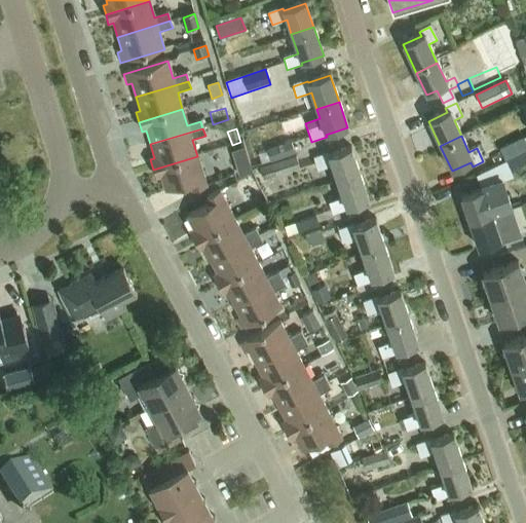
[(291,142),(256,153),(260,166),(295,155),(291,142)]
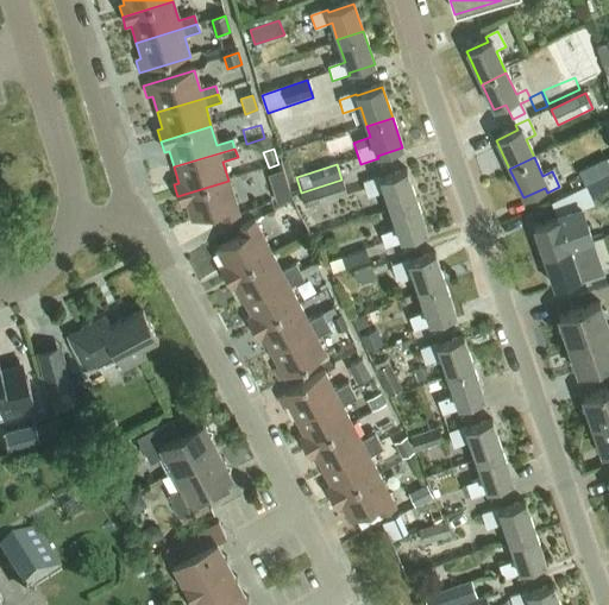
[(384,191),(390,210),(416,202),(406,171),(381,181),(380,178),(363,184),(366,197),(384,191)]
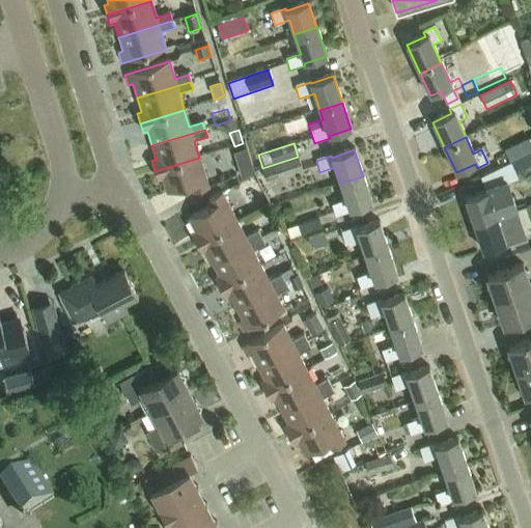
[(530,166),(530,151),(510,161),(515,173),(530,166)]
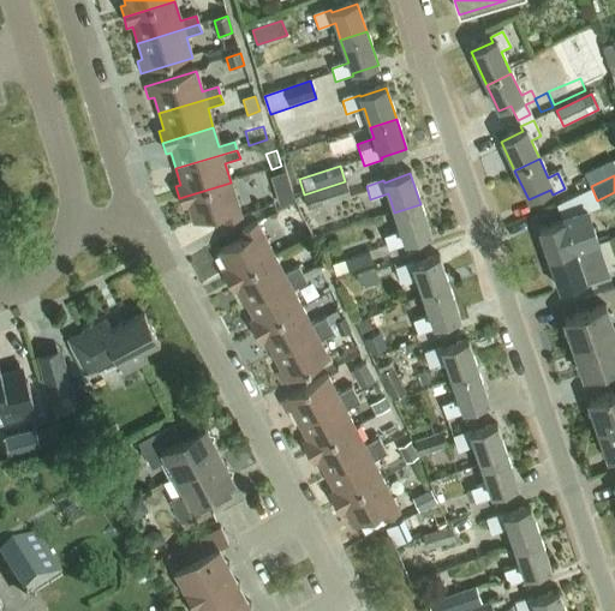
[(242,219),(231,183),(179,198),(183,209),(187,208),(193,225),(222,216),(225,223),(242,219)]
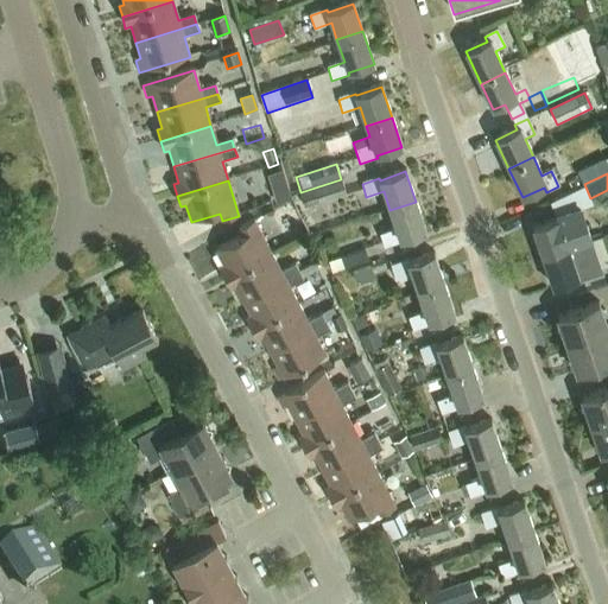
[(301,195),(305,209),(347,196),(342,182),(301,195)]
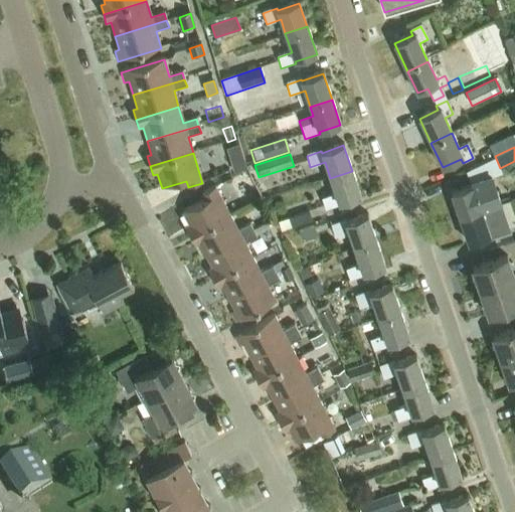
[(242,159),(229,163),(233,175),(245,171),(242,159)]
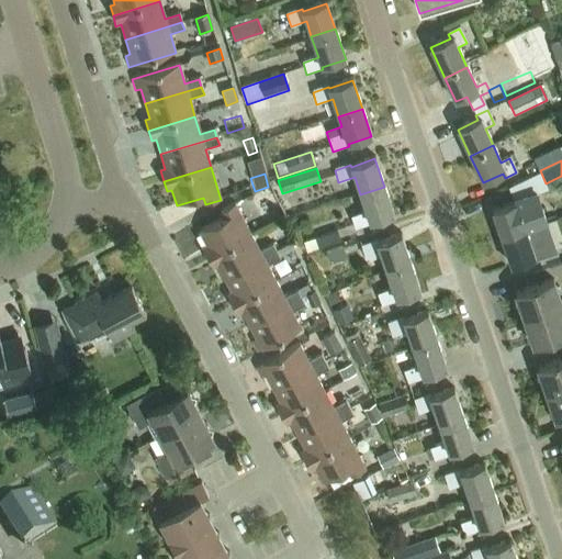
[(384,187),(360,194),(367,213),(351,217),(355,230),(371,224),(370,223),(394,214),(384,187)]
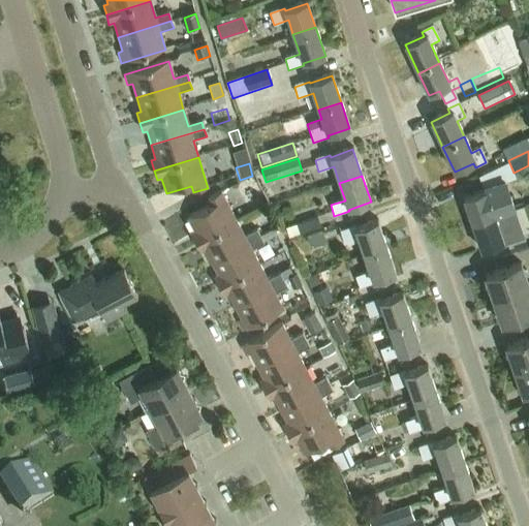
[(486,191),(463,198),(472,225),(494,217),(510,212),(516,210),(506,182),(499,184),(485,189),(486,191)]
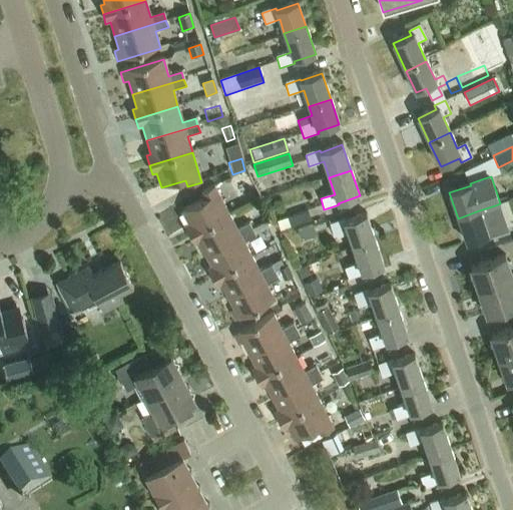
[(184,227),(189,236),(228,215),(213,187),(200,194),(204,200),(182,212),(189,225),(184,227)]
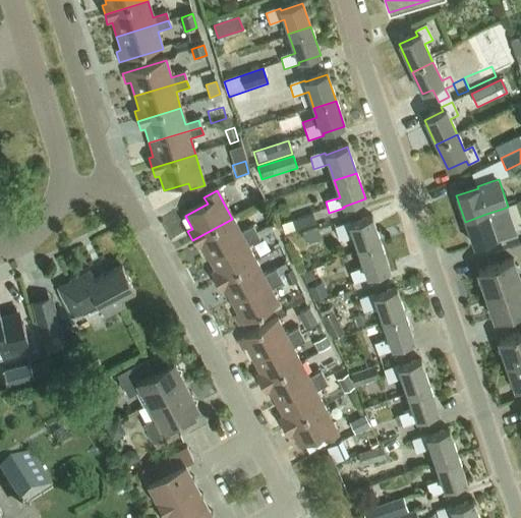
[(486,214),(465,222),(474,247),(496,240),(497,242),(513,236),(503,209),(486,214)]
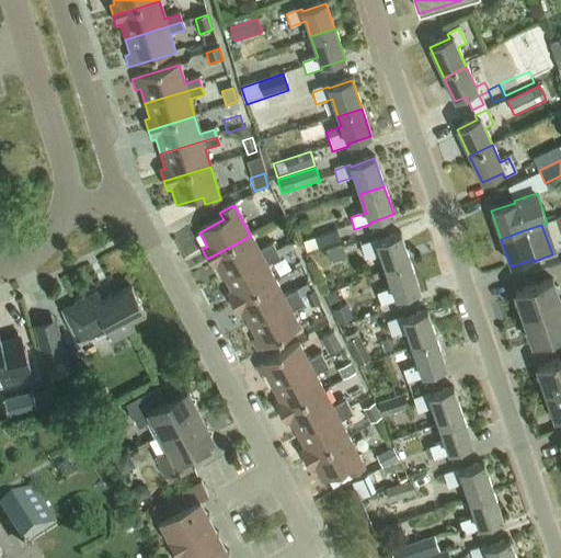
[(304,242),(307,254),(340,242),(335,231),(304,242)]
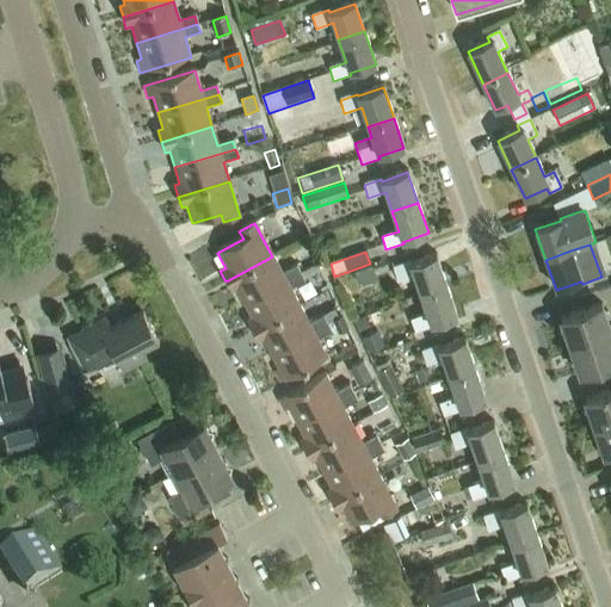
[(282,273),(272,256),(226,282),(230,291),(236,289),(244,304),(301,274),(296,266),(282,273)]
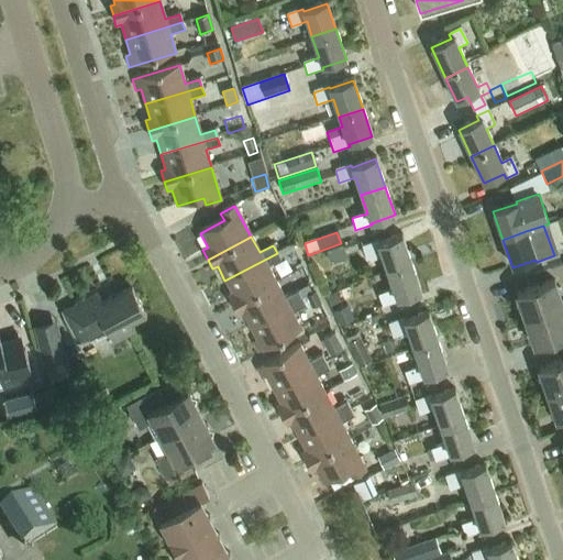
[(382,255),(387,273),(411,265),(401,237),(378,245),(377,243),(362,249),(366,261),(382,255)]
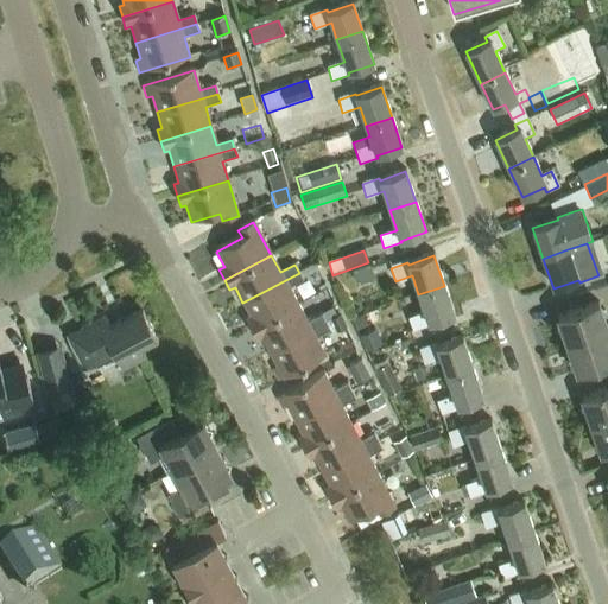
[(303,280),(299,273),(242,303),(251,317),(246,320),(251,330),(298,305),(289,287),(303,280)]
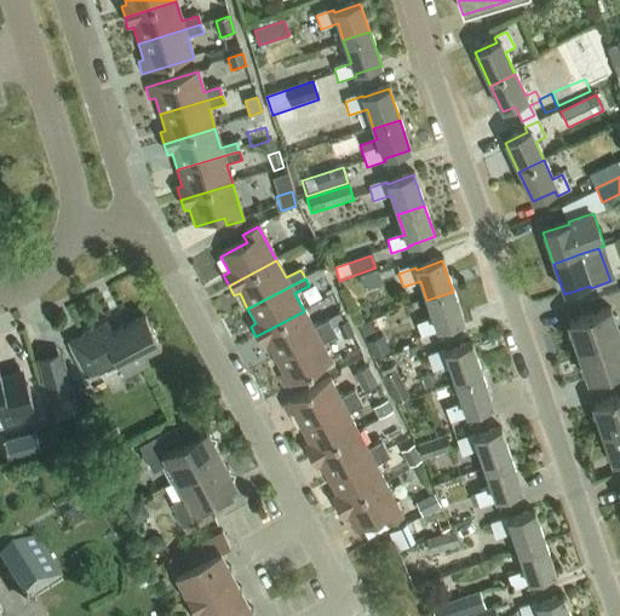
[(453,292),(426,300),(434,320),(417,326),(422,339),(438,333),(437,332),(464,322),(453,292)]
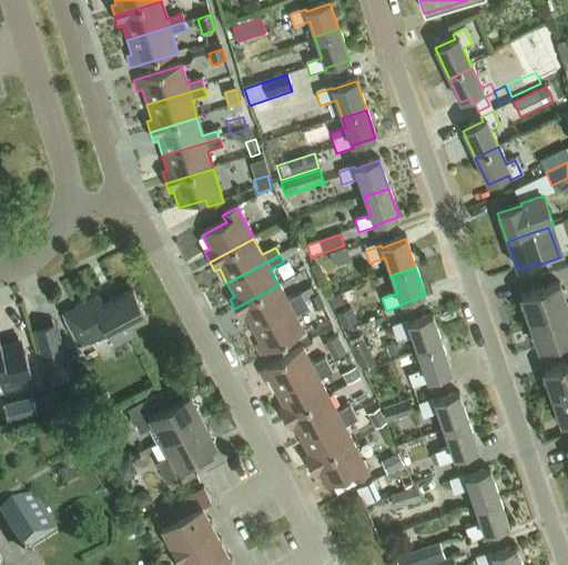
[(521,298),(530,324),(567,311),(559,284),(521,298)]
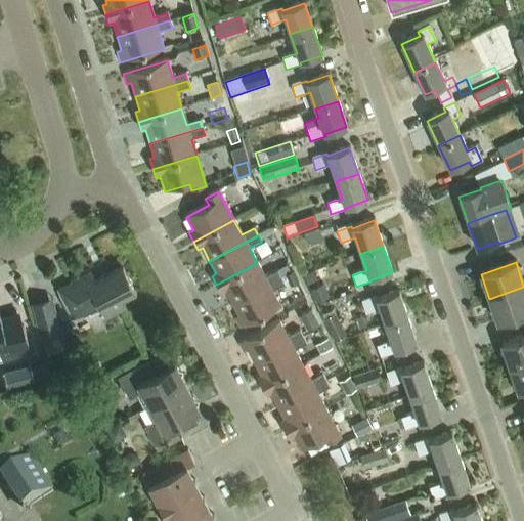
[(265,278),(257,263),(216,285),(221,294),(225,292),(232,304),(280,278),(277,271),(265,278)]
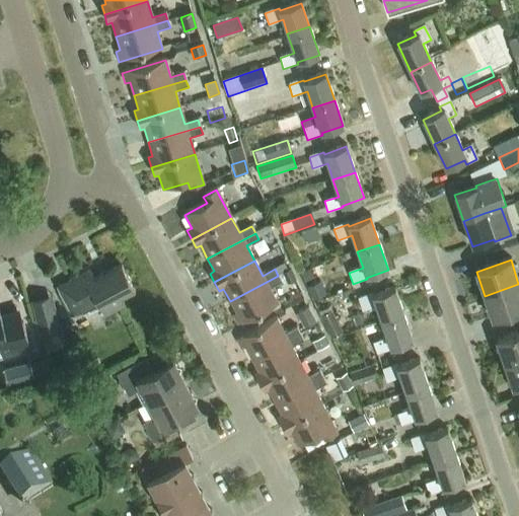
[(89,272),(68,283),(56,289),(70,315),(96,302),(104,317),(124,307),(120,299),(135,291),(121,266),(94,280),(89,272)]
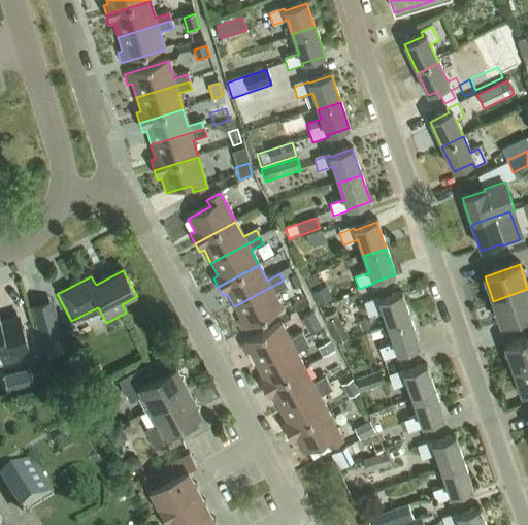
[(293,289),(301,286),(295,274),(284,280),(288,287),(291,285),(293,289)]
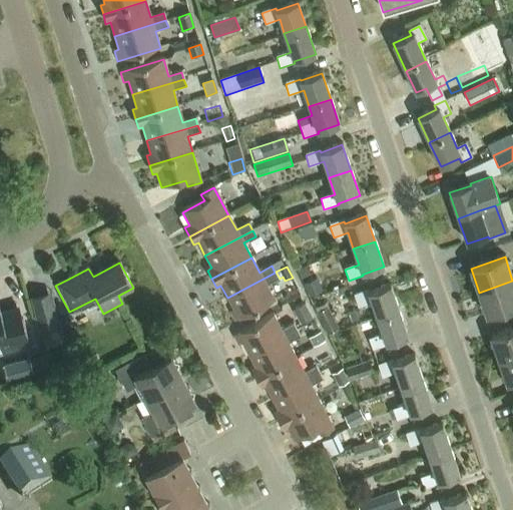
[(275,273),(227,298),(234,311),(229,313),(234,322),(275,301),(267,286),(279,279),(275,273)]
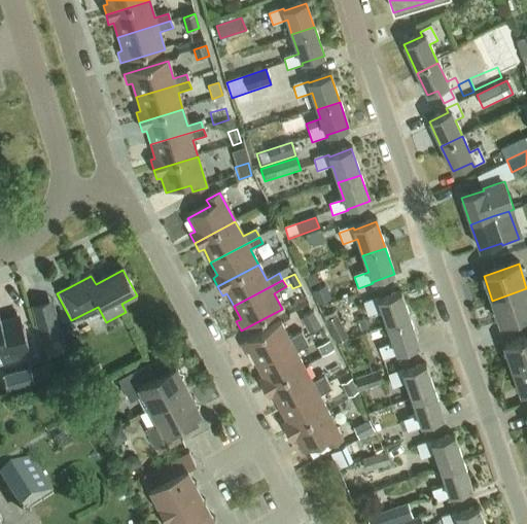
[(324,287),(313,292),(319,306),(330,300),(324,287)]
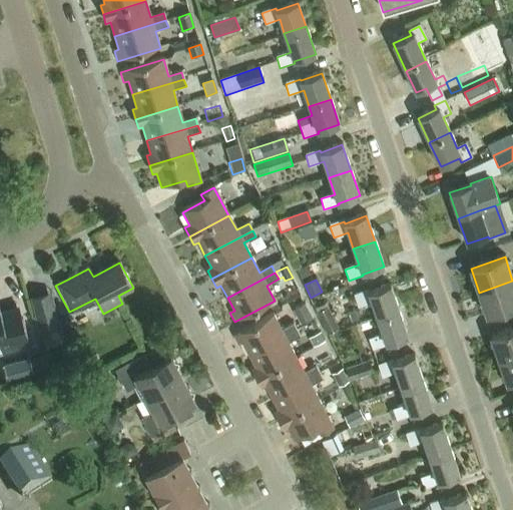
[(512,281),(479,293),(487,316),(512,307),(512,281)]
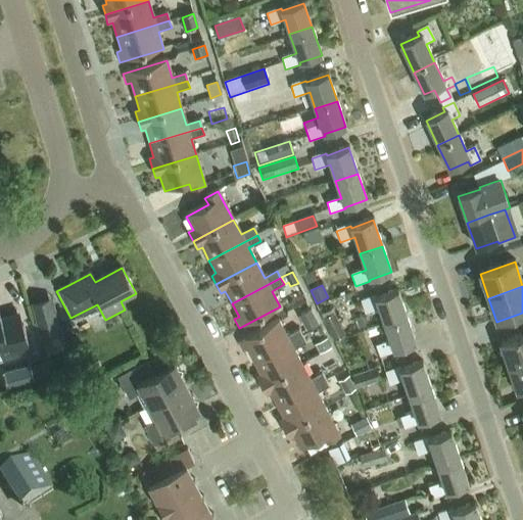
[(379,309),(384,325),(407,318),(397,291),(376,299),(375,297),(361,302),(365,314),(379,309)]
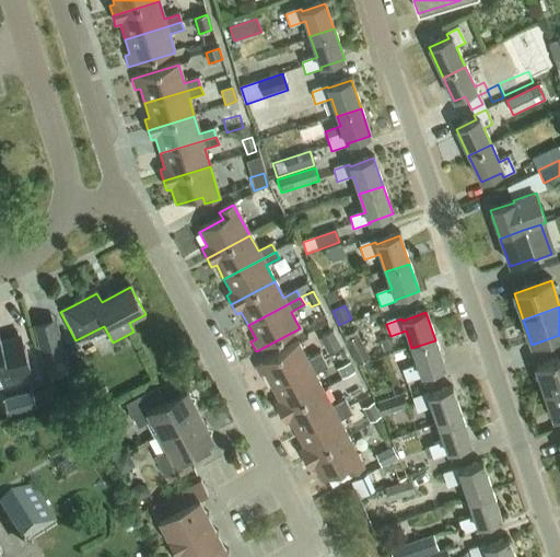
[(335,334),(323,340),(331,357),(342,350),(337,338),(335,334)]
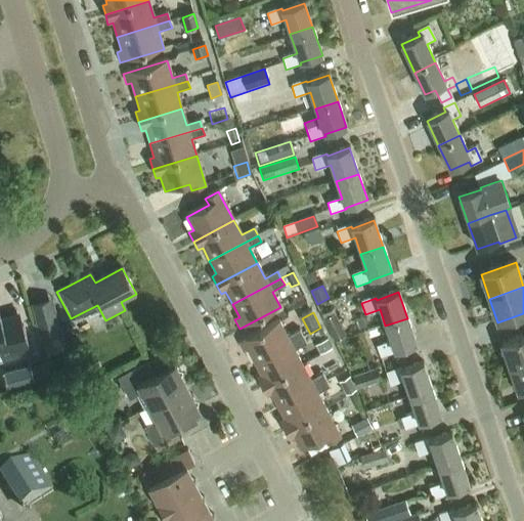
[(336,315),(323,321),(334,344),(346,338),(336,315)]
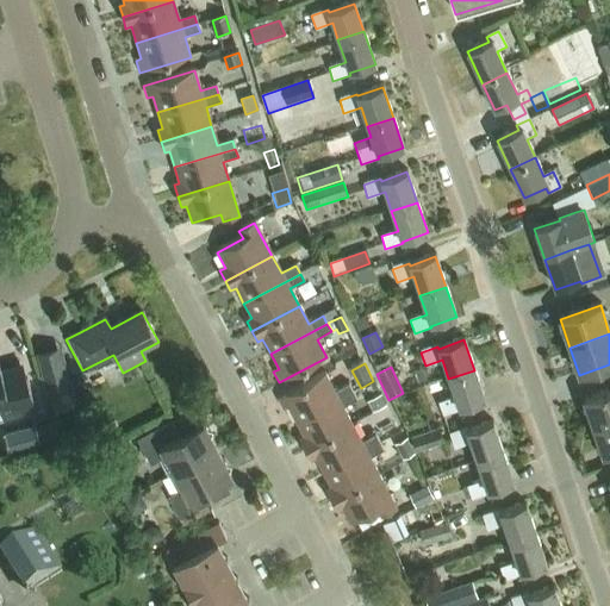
[(474,370),(448,379),(455,399),(439,404),(442,418),(460,412),(459,410),(485,401),(474,370)]
